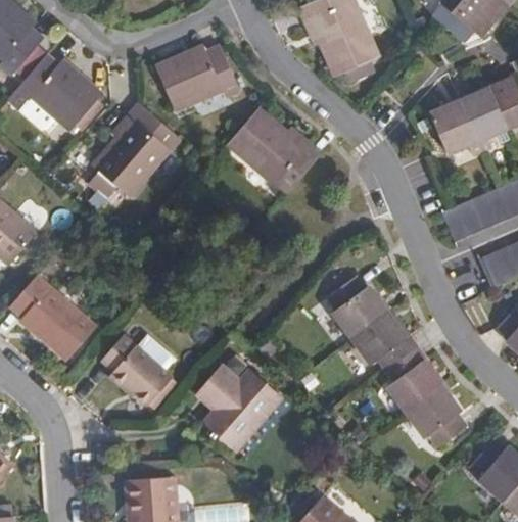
[(356,0),(328,0),(301,12),(308,27),(315,22),(341,80),(383,61),(356,0)]
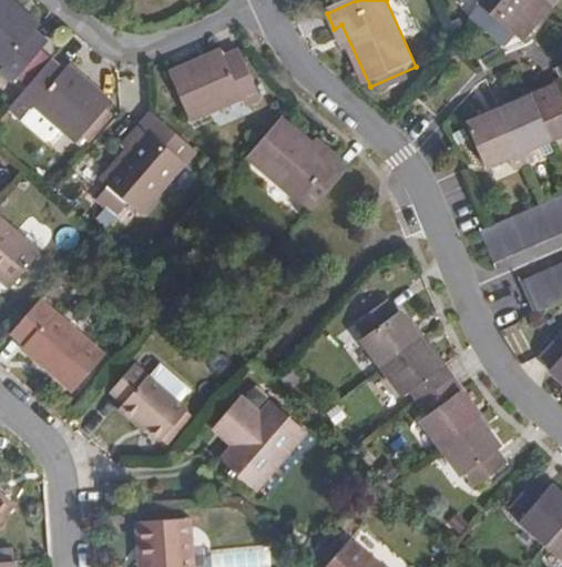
[(469,0),(463,8),(493,34),(503,23),(514,33),(543,0),(469,0)]
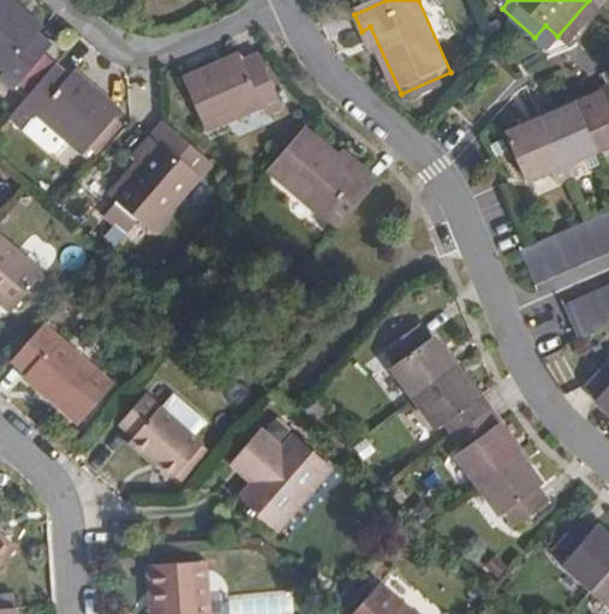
[(0,71),(3,73),(0,76),(0,88),(9,95),(46,51),(31,39),(37,34),(0,4),(0,71)]
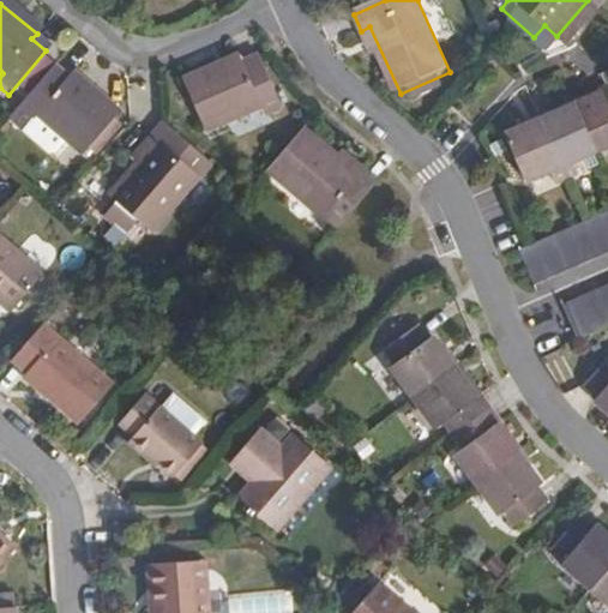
[(242,60),(186,85),(208,134),(263,109),(268,119),(283,112),(260,59),(246,66),(242,60)]
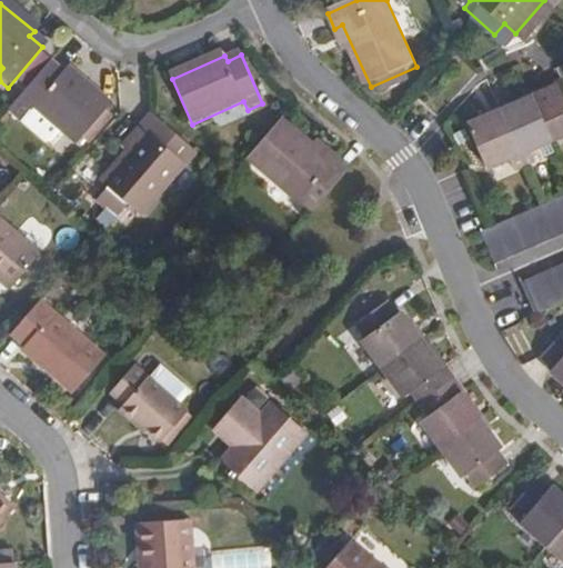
[(49,66),(16,106),(28,116),(29,117),(36,110),(64,135),(79,146),(111,108),(68,72),(62,77),(49,66)]
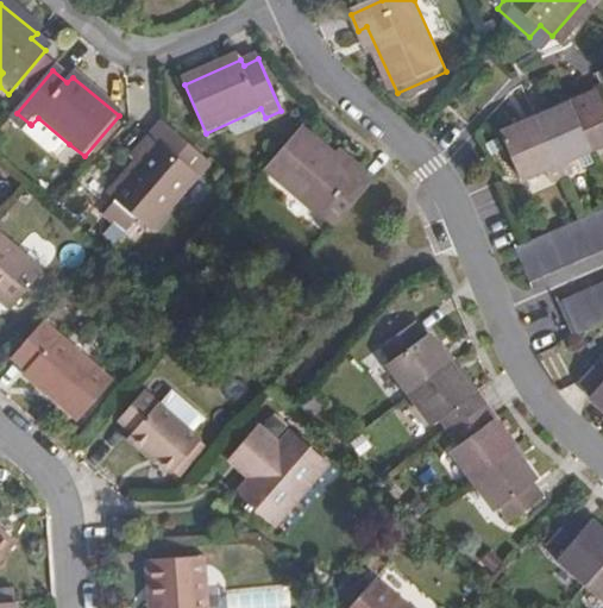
[(602,88),(602,87),(501,130),(520,175),(544,164),(550,176),(572,165),(567,155),(602,138),(602,88)]
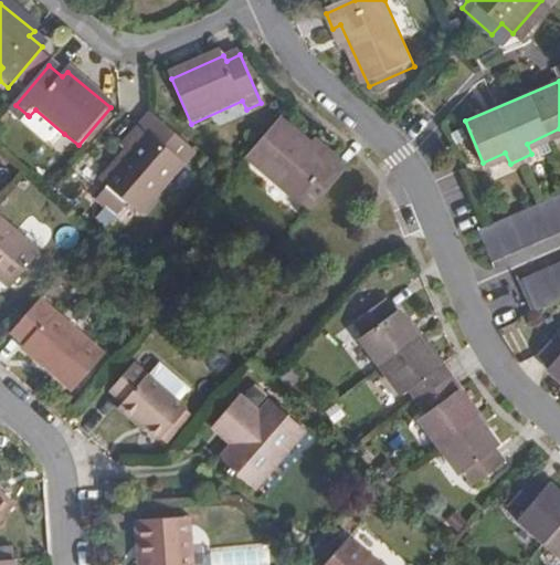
[(29,116),(28,115),(23,121),(51,144),(56,144),(64,134),(35,110),(29,116)]
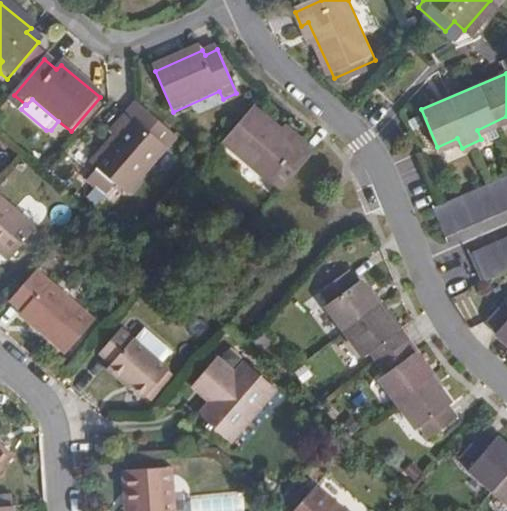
[(134,126),(95,171),(127,198),(177,139),(137,107),(127,119),(134,126)]
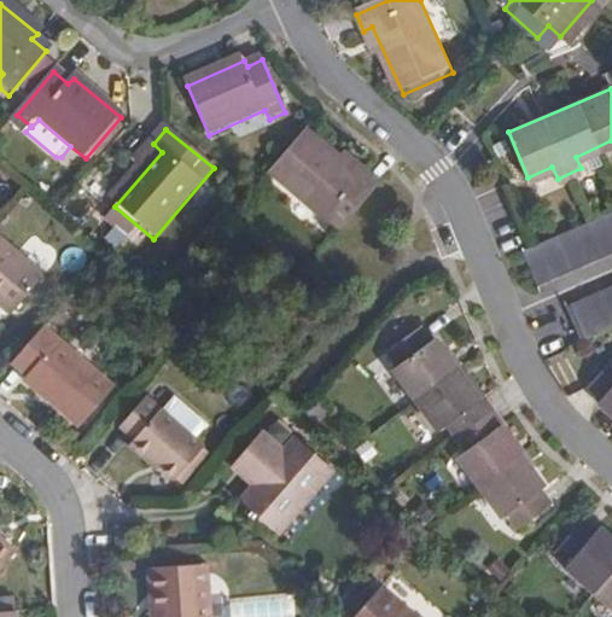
[(308,135),(274,175),(349,239),(389,192),(371,176),(365,182),(308,135)]
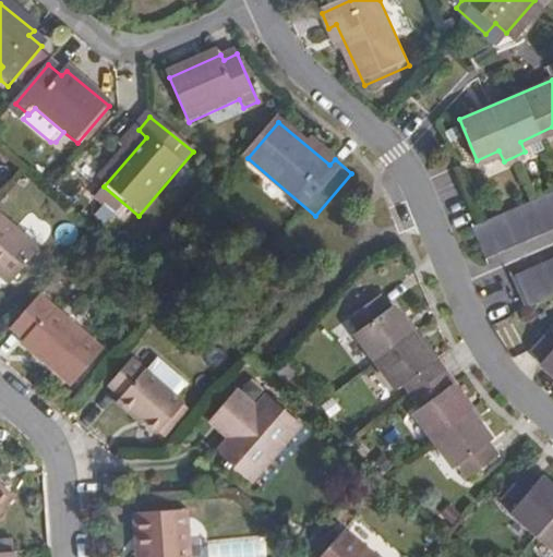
[(552,192),(472,229),(488,264),(552,234),(552,192)]
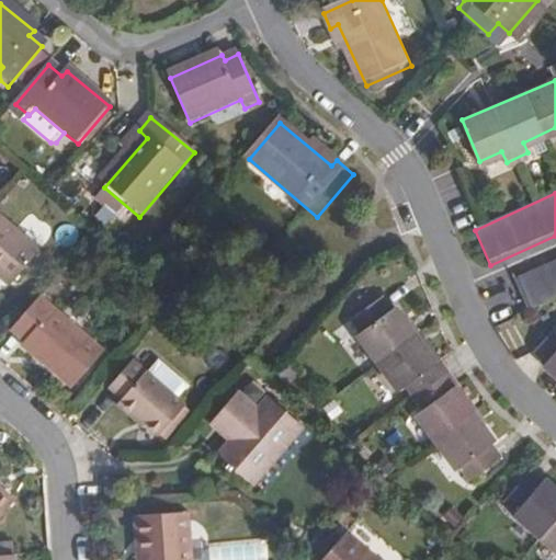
[(0,280),(7,285),(33,253),(0,225),(0,280)]
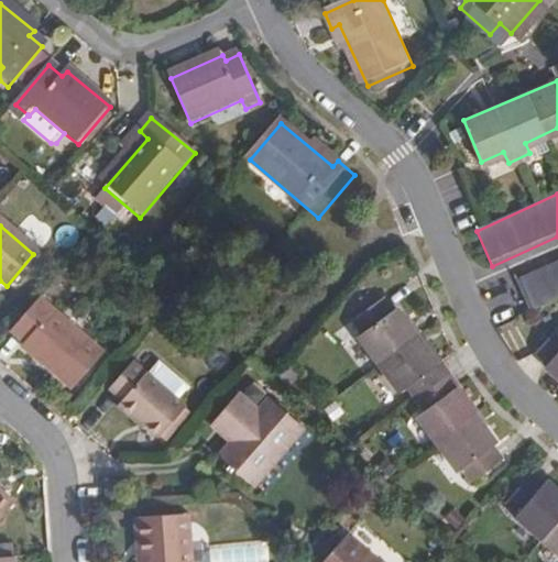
[(557,261),(514,281),(528,316),(557,302),(557,261)]
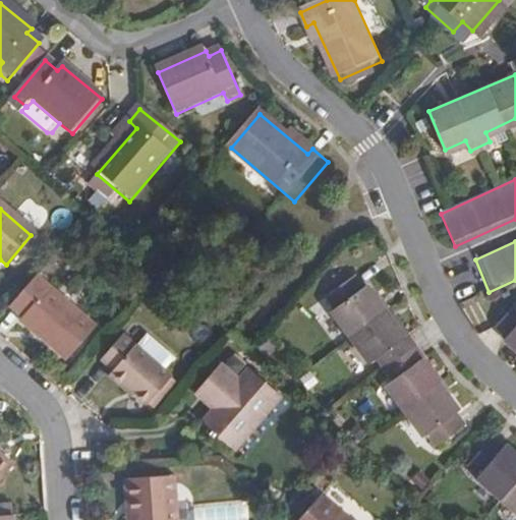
[(337,305),(369,356),(375,351),(392,378),(387,382),(417,429),(423,426),(432,439),(459,420),(452,409),(456,405),(423,356),(427,353),(411,327),(407,330),(375,280),(369,284),(361,271),(335,288),(342,301),(337,305)]
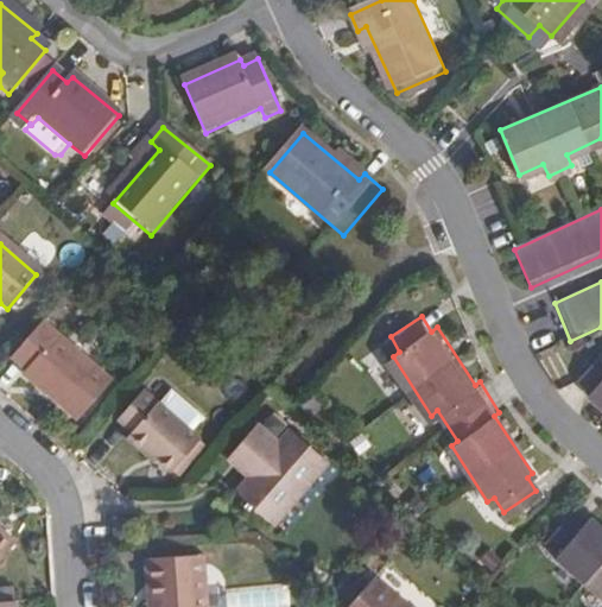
[(37,323),(7,358),(21,372),(19,374),(74,422),(107,384),(37,323)]
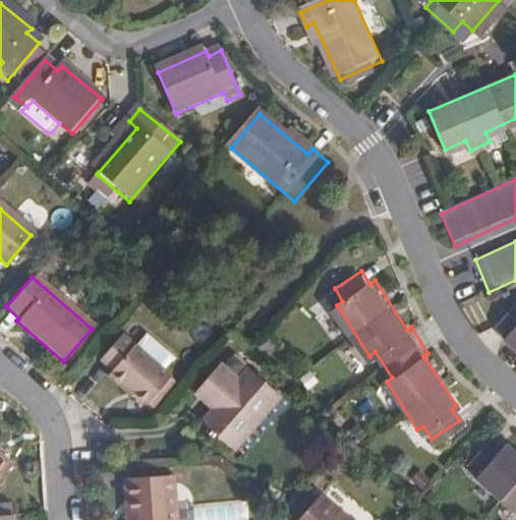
[(503,343),(515,353),(515,307),(513,305),(494,328),(506,339),(503,343)]
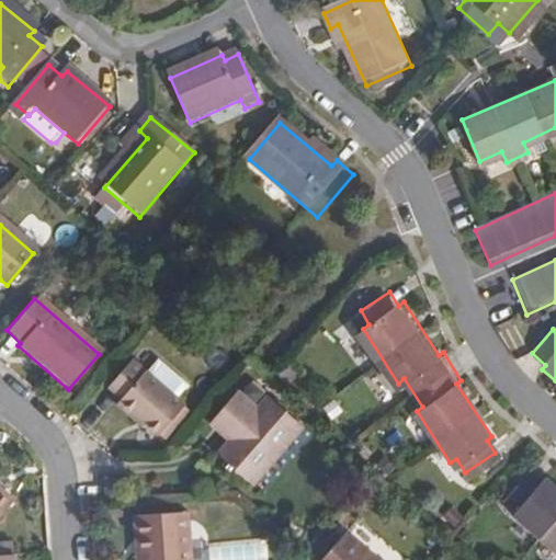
[(128,363),(105,389),(118,400),(113,407),(129,421),(133,418),(156,438),(157,437),(181,409),(181,408),(173,401),(144,376),(128,363)]
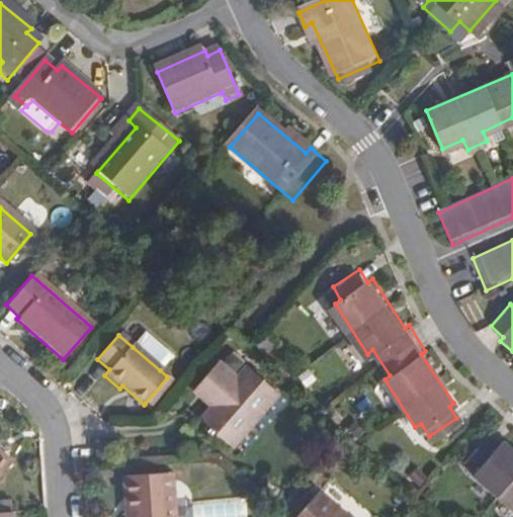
[(143,335),(133,347),(160,370),(170,358),(143,335)]
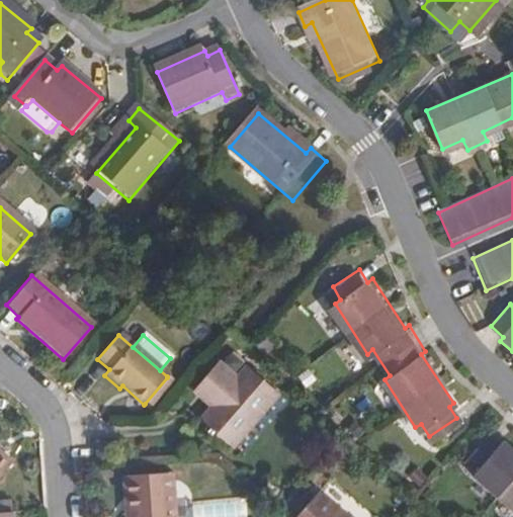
[(215,364),(194,389),(222,412),(218,418),(205,431),(238,459),(285,405),(263,385),(252,376),(241,389),(215,364)]
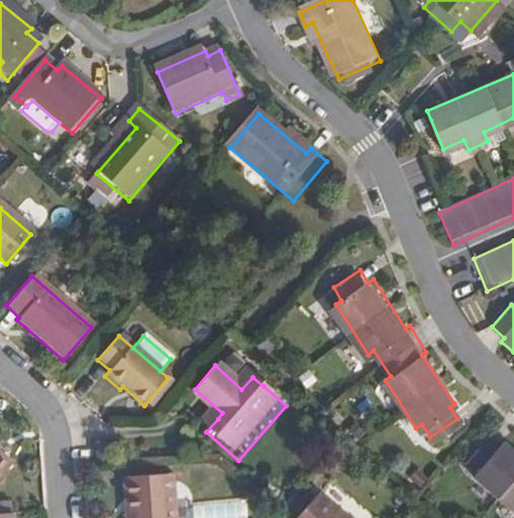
[(167,378),(145,404),(149,409),(171,382),(167,378)]
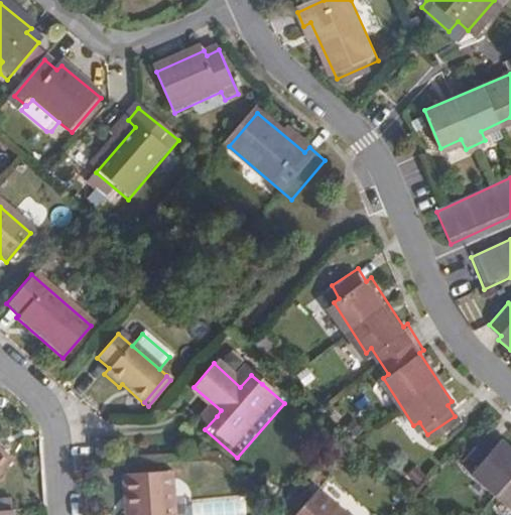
[(221,410),(194,387),(188,392),(217,416),(221,410)]
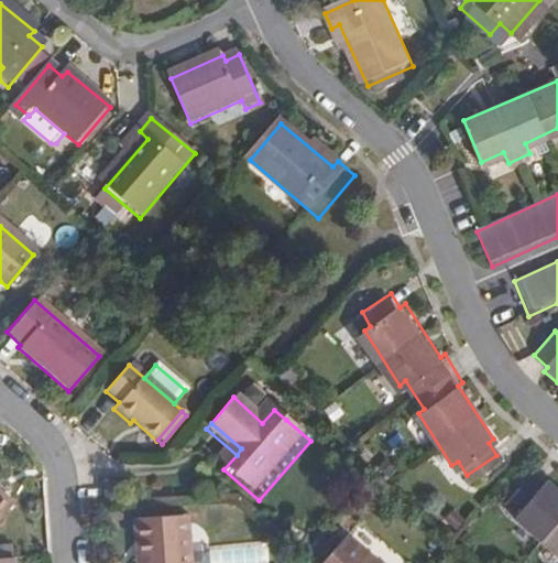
[(514,519),(557,555),(557,495),(544,484),(540,487),(528,477),(506,502),(518,513),(514,519)]
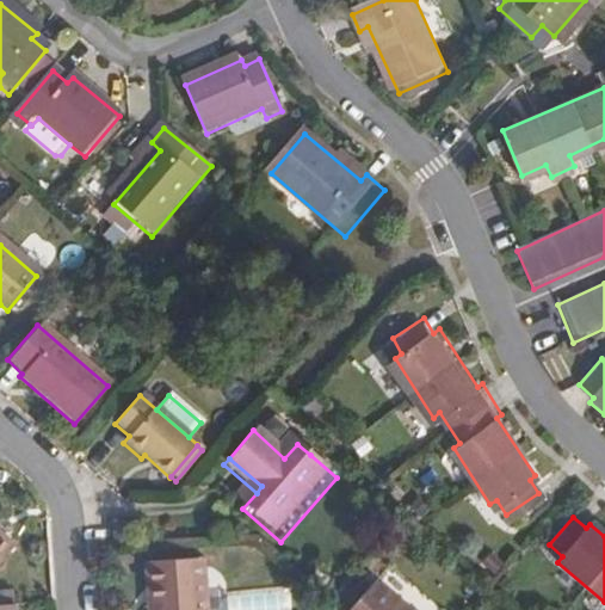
[(144,587),(144,609),(204,609),(201,556),(147,560),(149,587),(144,587)]
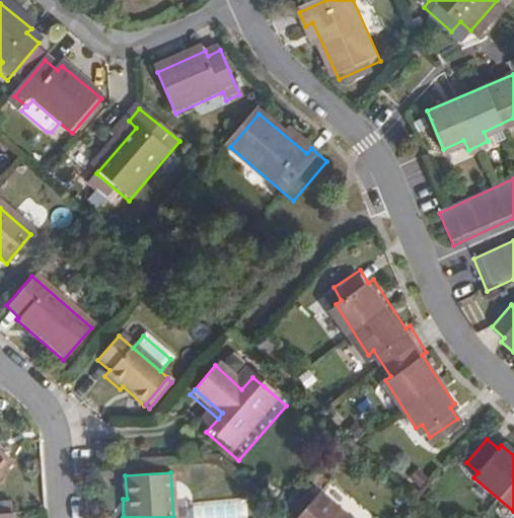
[(342,517),(314,495),(294,517),(342,517)]
